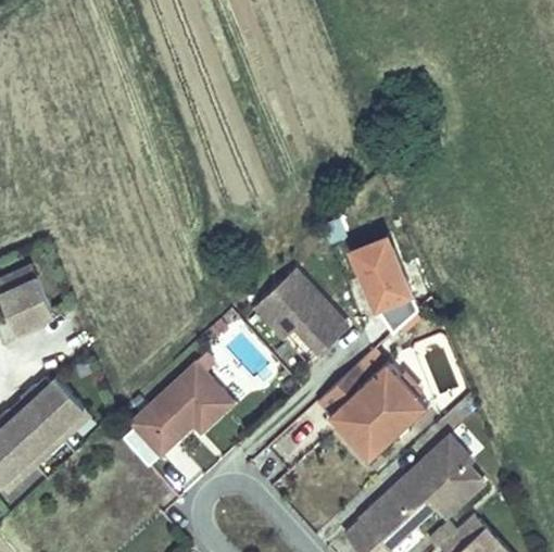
[(374,310),(416,293),(390,227),(348,243),(374,310)]
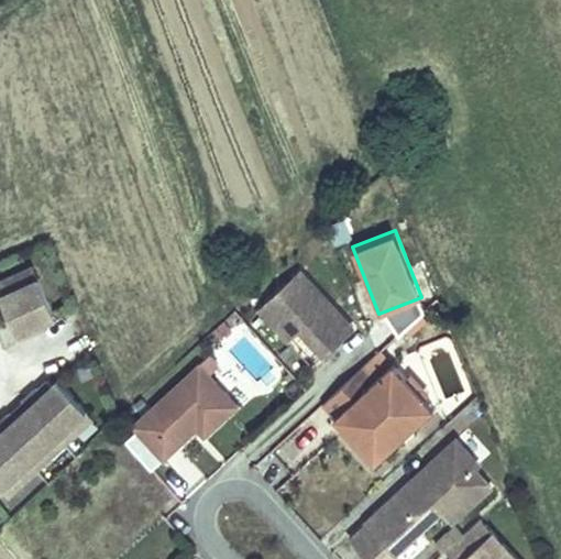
[(37,281),(33,270),(13,280),(18,291),(37,281)]
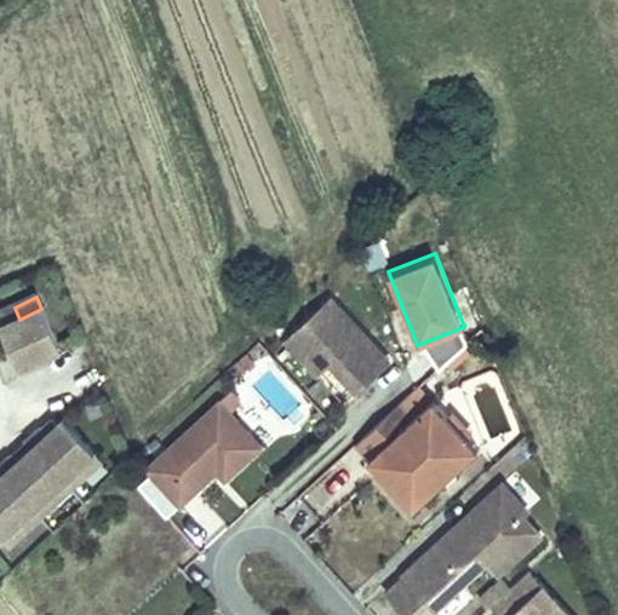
[(328,305),(284,348),(314,381),(327,369),(354,397),(372,380),(365,372),(378,360),(328,305)]
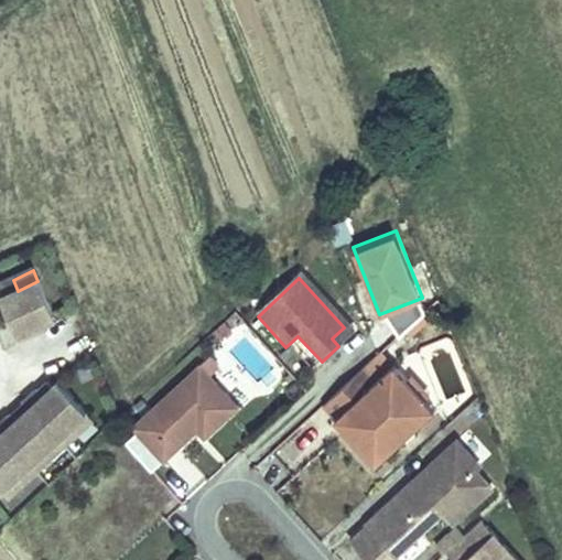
[(38,281),(18,291),(13,280),(0,284),(0,300),(19,342),(35,335),(33,330),(45,324),(55,320),(38,281)]
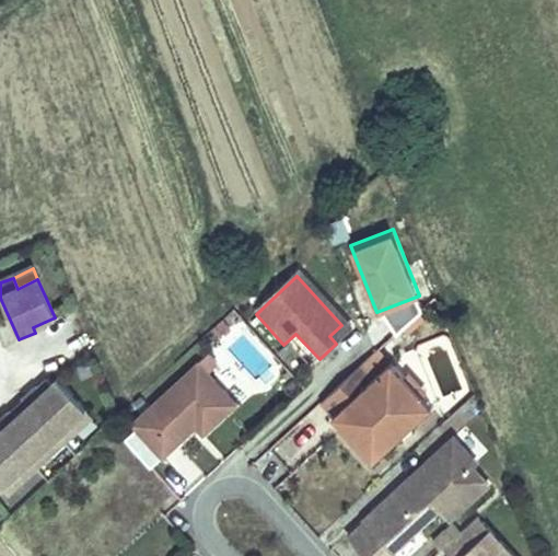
[(385,311),(392,328),(425,317),(418,300),(385,311)]
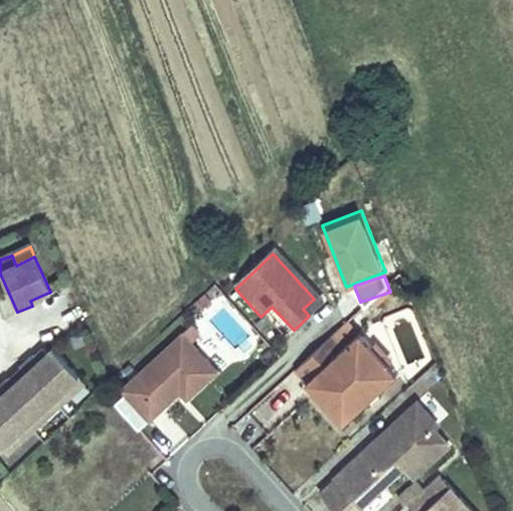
[(321,306),(314,299),(303,309),(309,316),(321,306)]
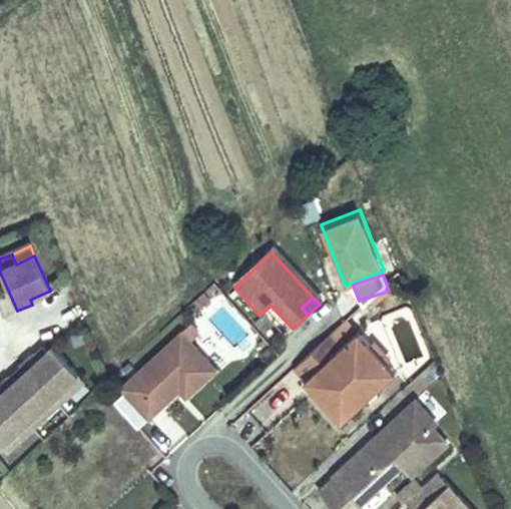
[(260,316),(282,339),(293,329),(271,306),(260,316)]
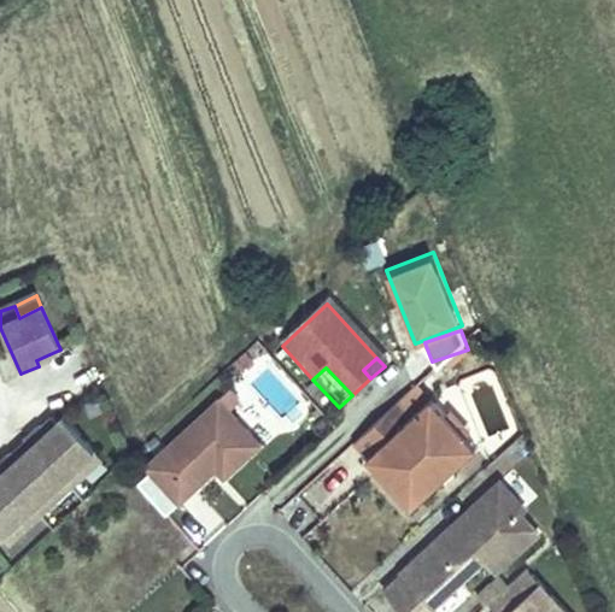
[(428,404),(408,422),(396,409),(373,429),(351,449),(365,465),(376,454),(410,492),(463,442),(428,404)]
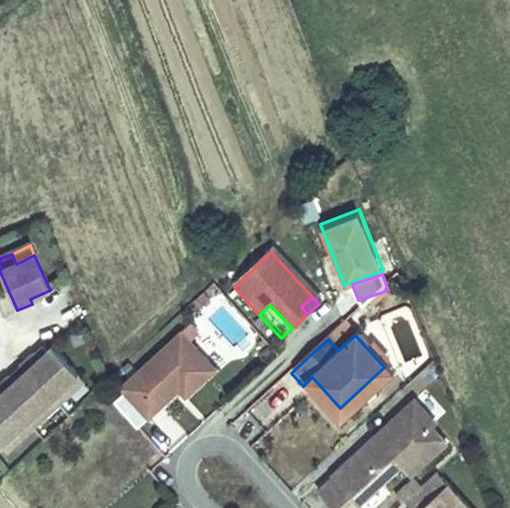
[(212,374),(178,336),(117,391),(145,421),(175,394),(182,401),(212,374)]
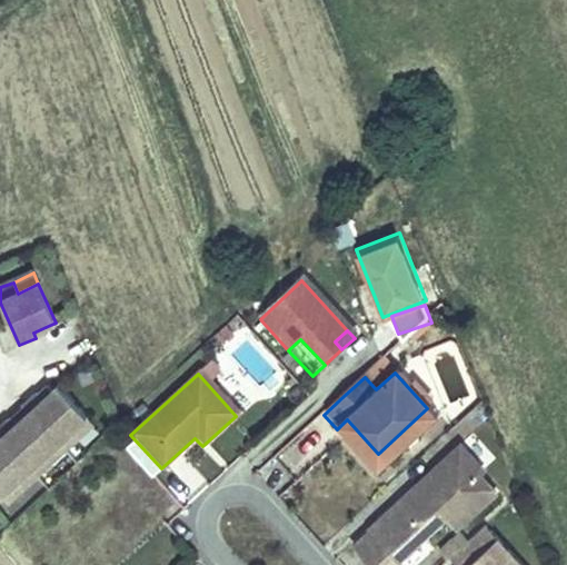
[(86,416),(57,385),(51,390),(41,400),(37,396),(35,394),(21,406),(23,408),(28,412),(12,426),(8,422),(7,420),(0,426),(0,496),(16,482),(22,488),(48,465),(41,457),(57,444),(63,450),(76,438),(70,430),(86,416)]
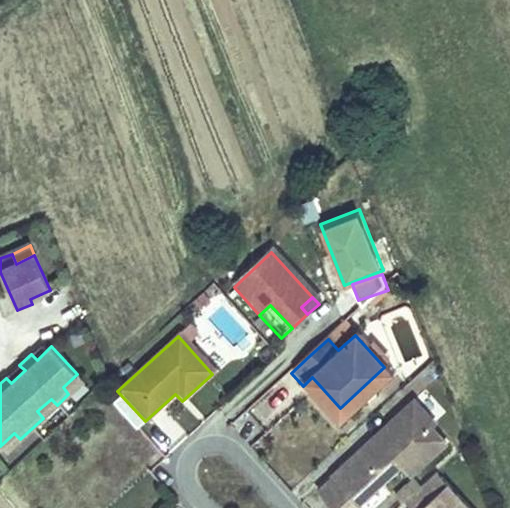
[(46,351),(42,347),(33,356),(37,360),(46,351)]
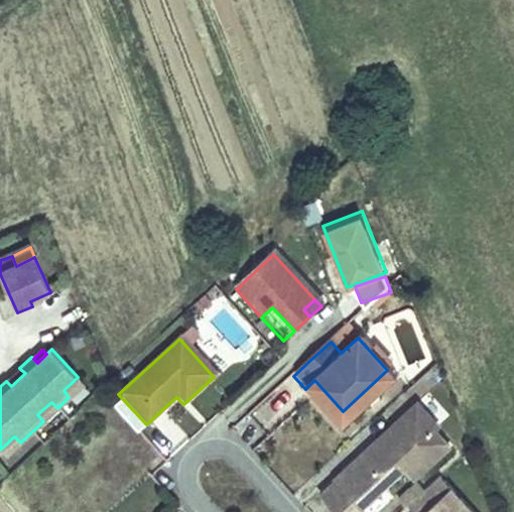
[(25,373),(21,370),(7,382),(11,386),(25,373)]
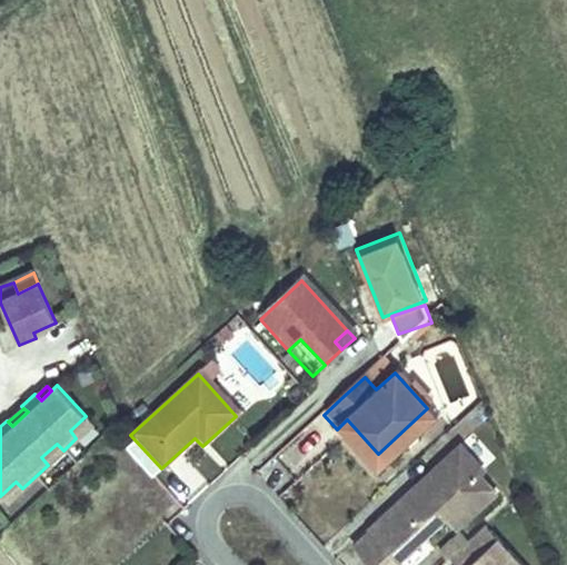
[(437,418),(427,408),(378,454),(347,419),(337,429),(377,473),(437,418)]
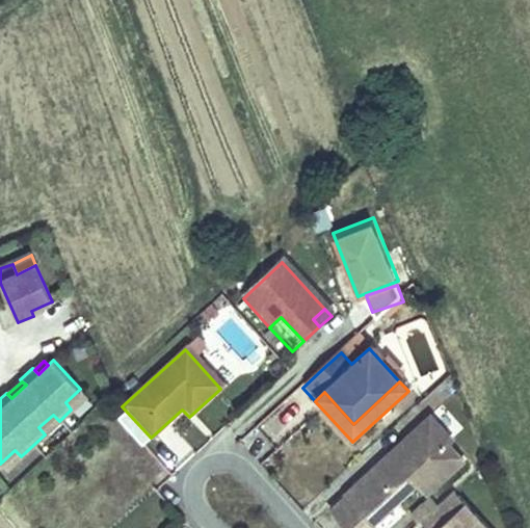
[(85,396),(80,389),(65,402),(71,410),(85,396)]
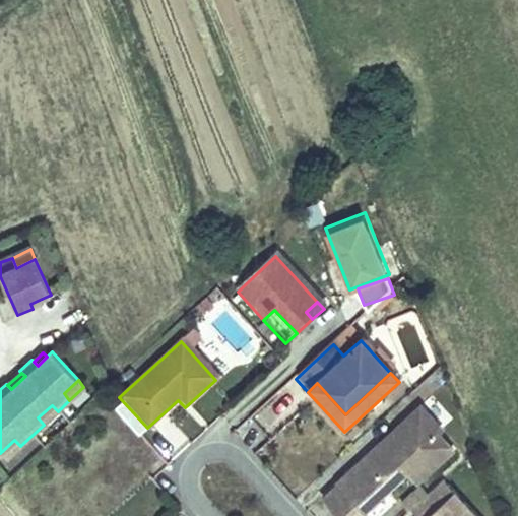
[(58,411),(52,405),(38,417),(44,425),(58,411)]
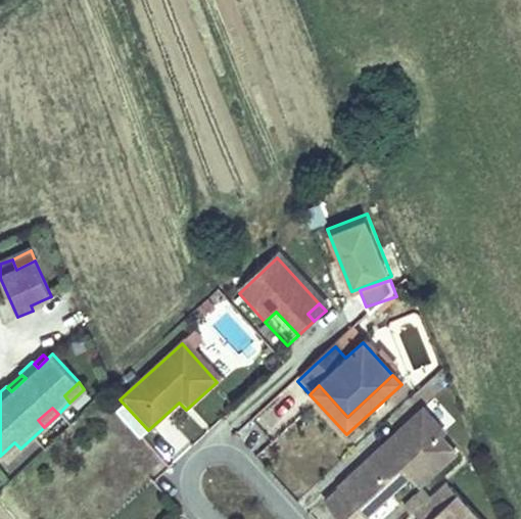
[(441,437),(421,415),(392,440),(398,446),(386,458),(380,452),(337,491),(339,493),(325,507),(335,518),(351,518),(358,514),(361,518),(367,518),(408,480),(417,491),(454,458),(437,440),(441,437)]
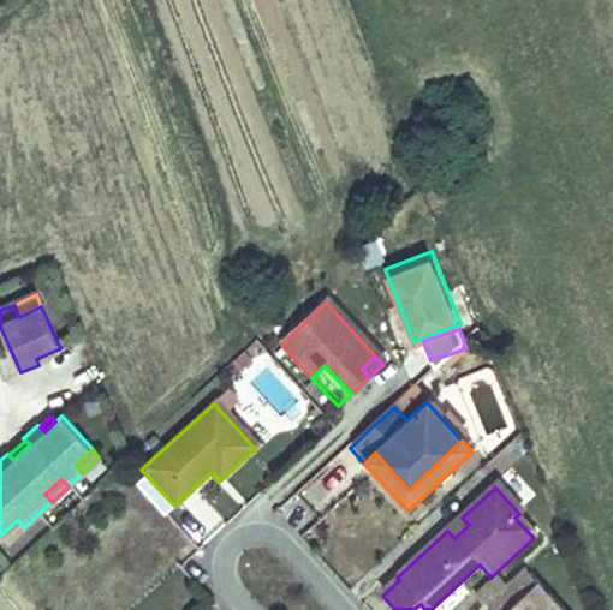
[(469,525),(462,518),(447,531),(454,538),(469,525)]
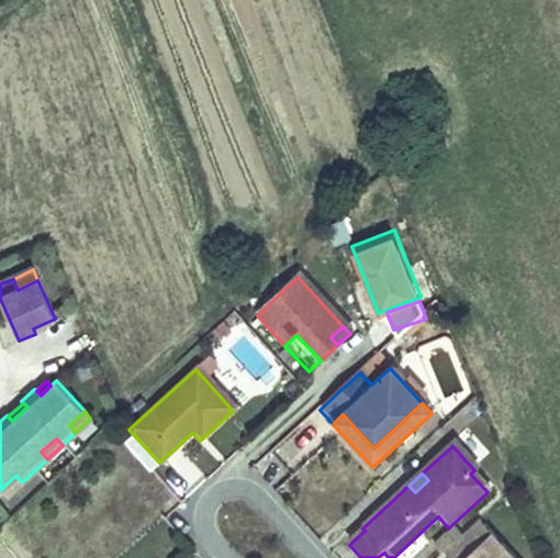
[(15,476),(0,490),(7,497),(22,482),(15,476)]
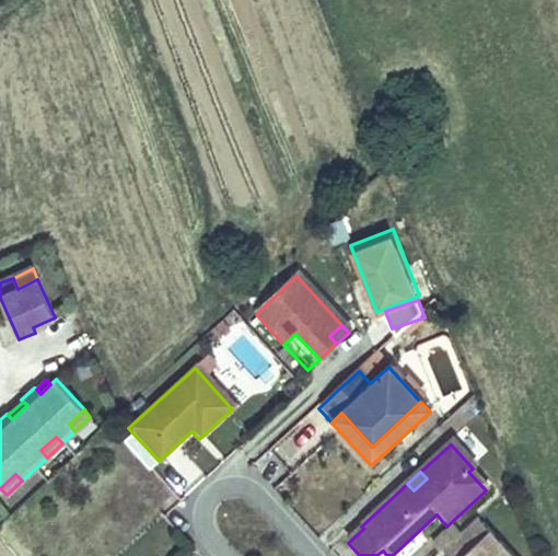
[(504,555),(475,522),(440,555),(504,555)]
